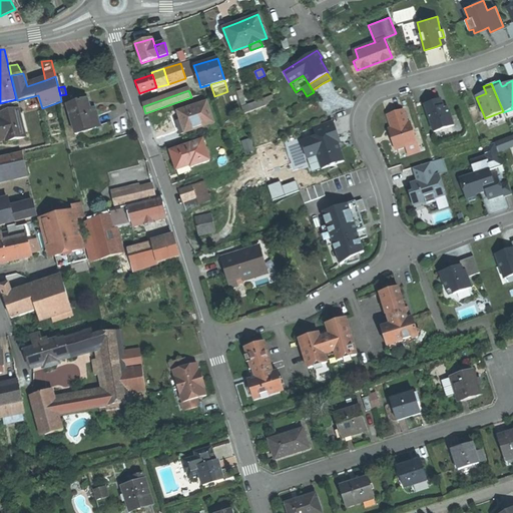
[(281,92),(264,98),(267,105),(270,104),(284,99),(281,92)]
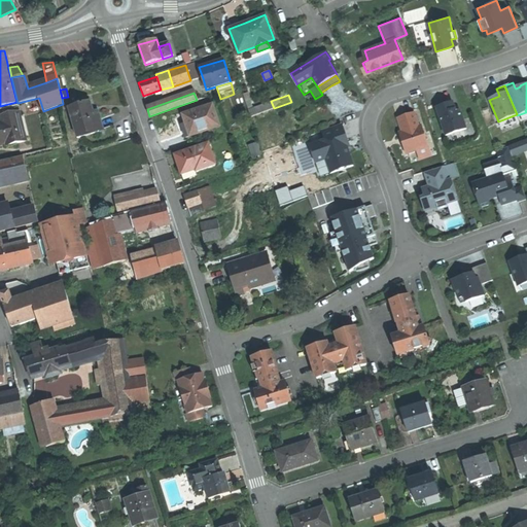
[(271,101),(254,106),(257,113),(274,108),(271,101)]
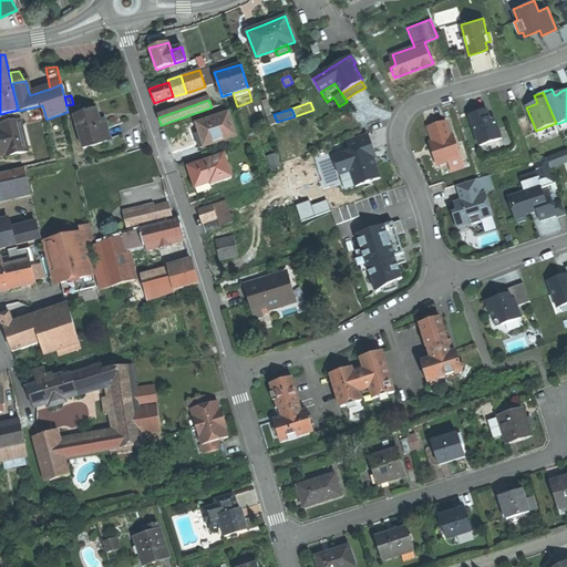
[(74,116),(84,150),(106,143),(101,121),(98,110),(74,116)]
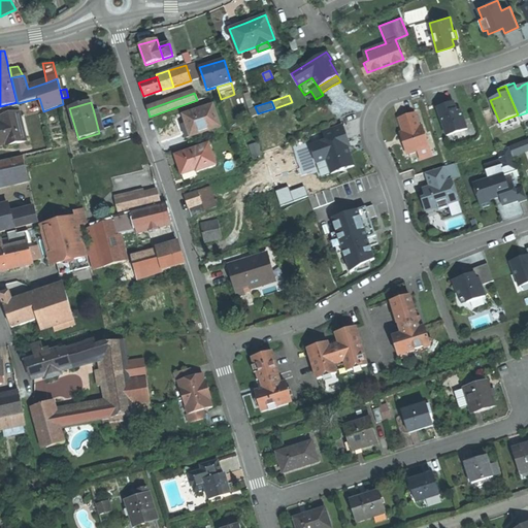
[(446,104),(436,107),(447,136),(466,129),(461,111),(456,112),(453,102),(446,104)]
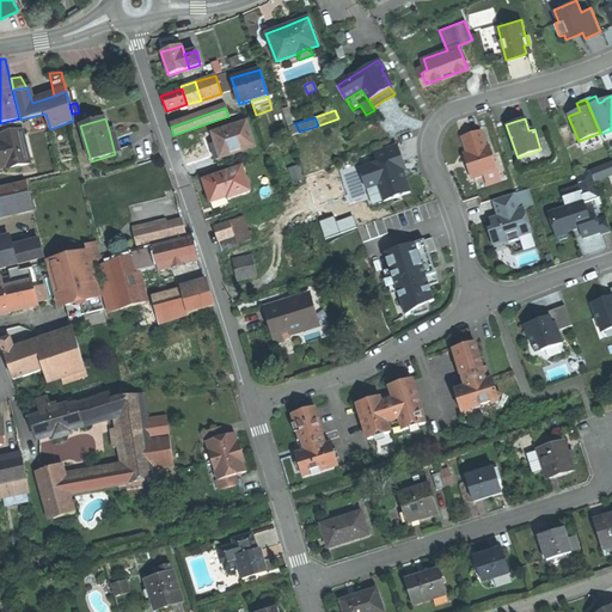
[(213,135),(221,158),(255,146),(246,122),(213,133),(213,135)]
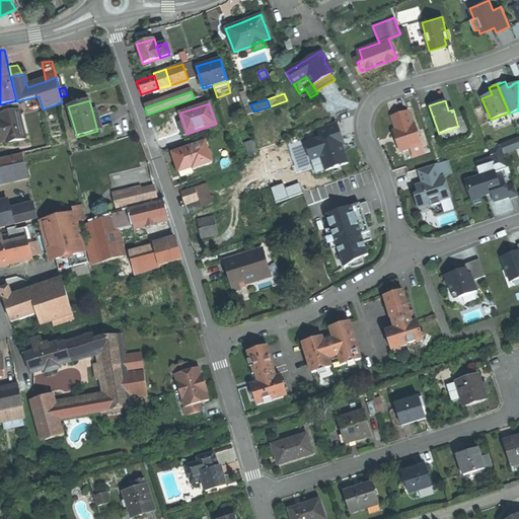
[(246,115),(253,112),(250,104),(248,105),(244,107),(246,115)]
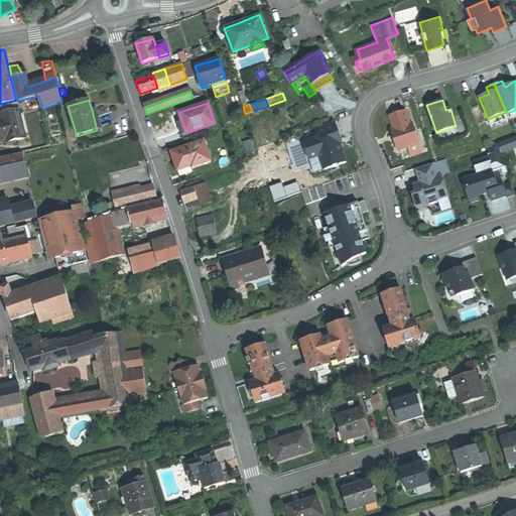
[(26,138),(18,109),(0,114),(3,126),(0,126),(0,141),(7,139),(8,143),(26,138)]
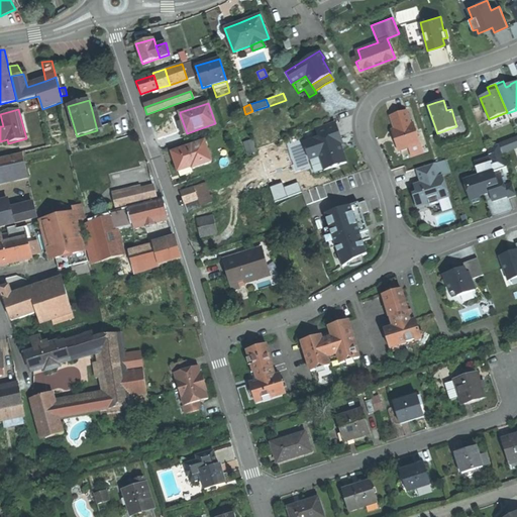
[(97,109),(92,110),(97,130),(102,128),(99,119),(97,111),(97,109)]
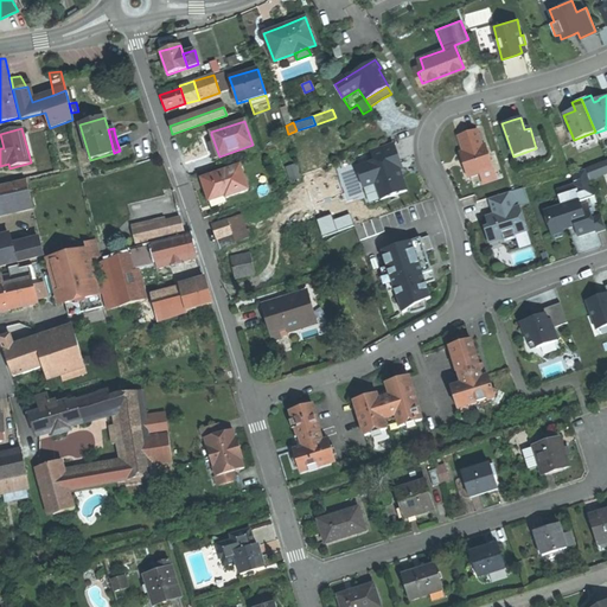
[(475,131),(458,136),(464,152),(459,153),(467,177),(493,168),(485,145),(481,146),(475,131)]
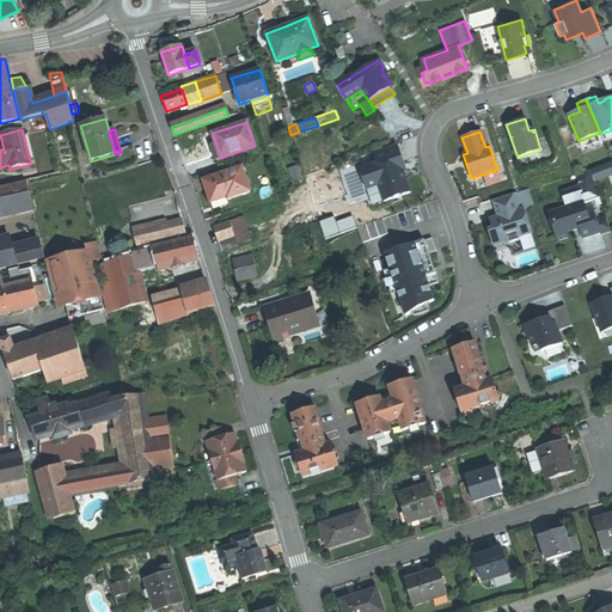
[(215,159),(221,158),(213,135),(208,138),(213,150),(215,159)]
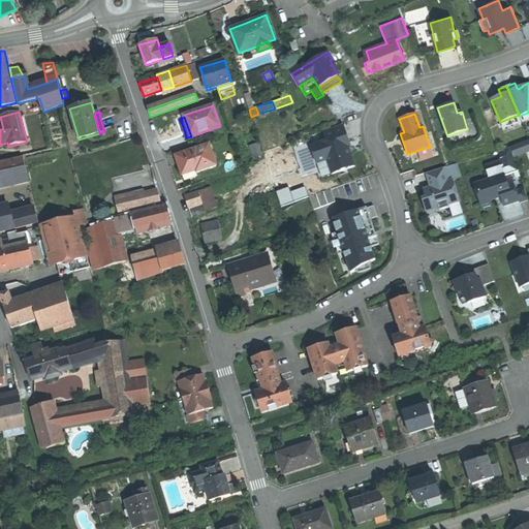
[(342,124),(322,131),(327,142),(311,147),(316,163),(328,160),(332,175),(354,166),(347,148),(346,143),(348,142),(342,124)]
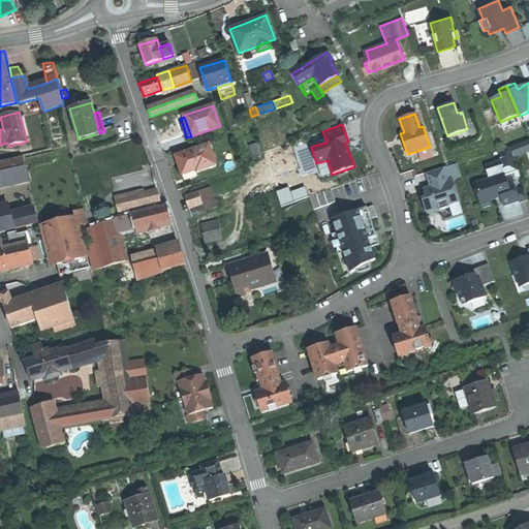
[(209,145),(176,156),(179,165),(182,176),(196,170),(196,172),(215,165),(209,145)]
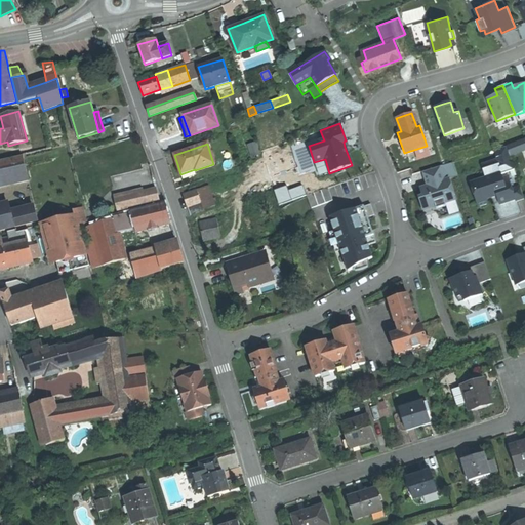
[(0,161),(0,184),(28,177),(23,156),(0,161)]
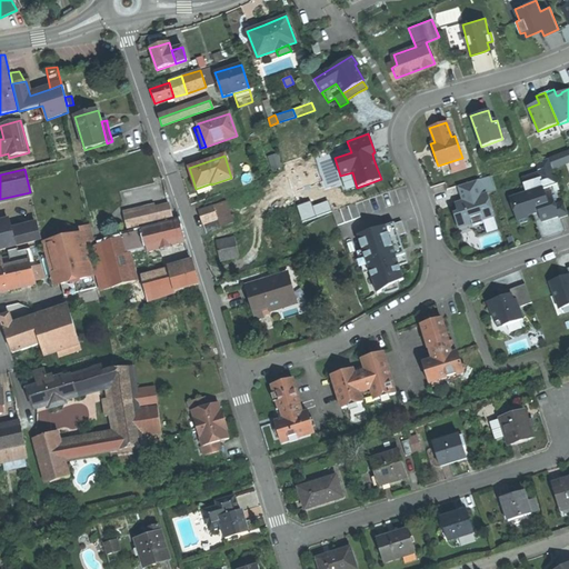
[(346,191),(357,188),(352,172),(340,176),(346,191)]
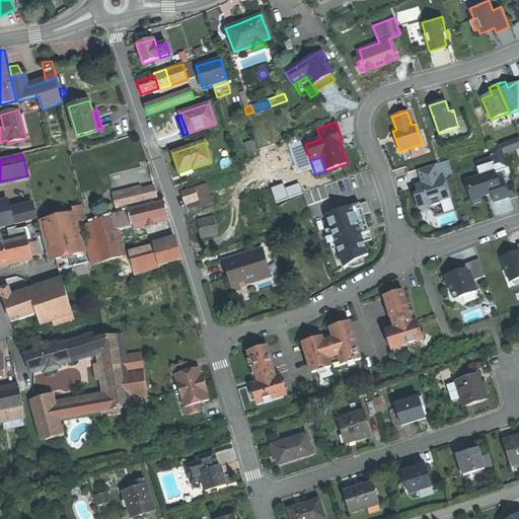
[(437,164),(418,169),(423,183),(420,184),(421,188),(416,189),(417,192),(418,195),(415,196),(418,208),(430,204),(431,207),(441,204),(440,201),(450,198),(444,177),(441,178),(437,164)]
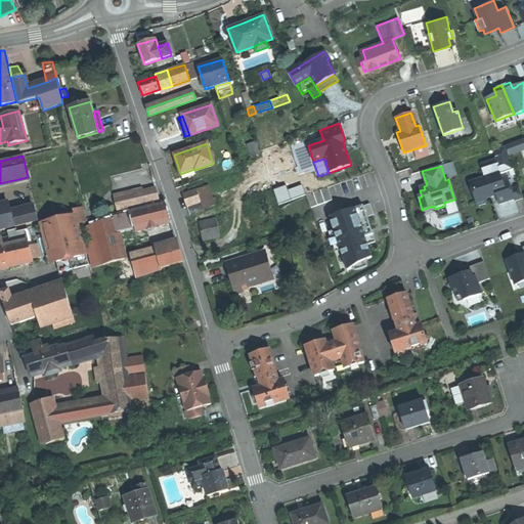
[(470,183),(477,206),(487,203),(485,197),(491,194),(495,193),(498,204),(514,199),(506,175),(500,177),(499,173),(470,183)]
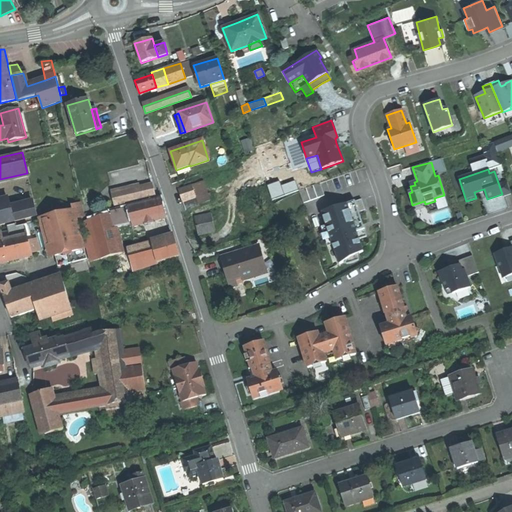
[(138,184),(111,191),(115,205),(154,196),(152,189),(151,184),(139,187),(138,184)]
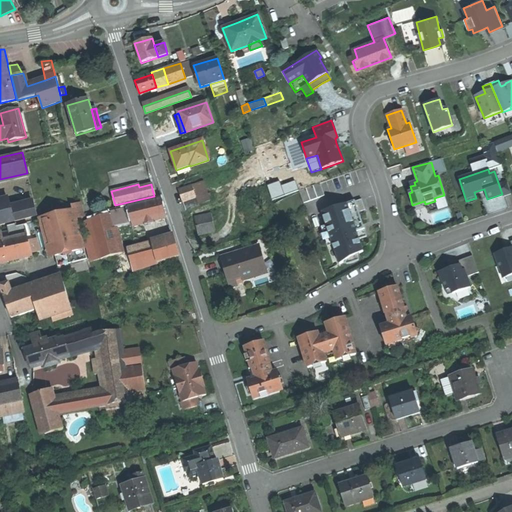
[(198,205),(192,185),(179,189),(179,190),(185,209),(198,205)]
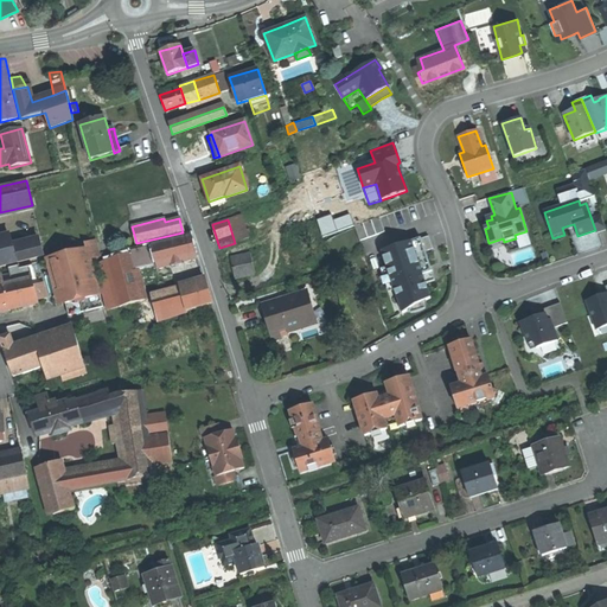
[(195,256),(190,236),(152,246),(157,263),(158,266),(195,256)]
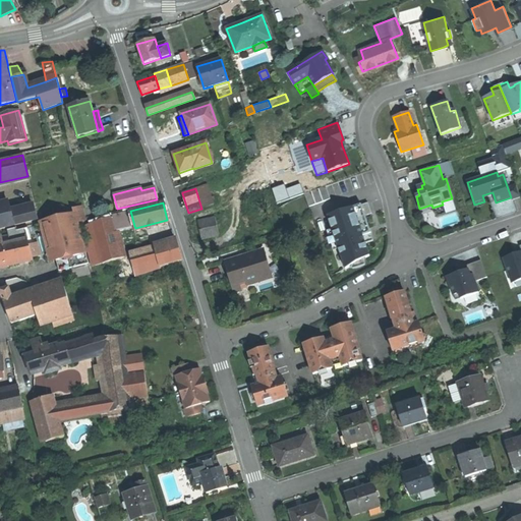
[(367,203),(328,216),(345,268),(368,255),(364,243),(372,241),(369,233),(365,234),(364,229),(368,228),(364,216),(371,214),(367,203)]
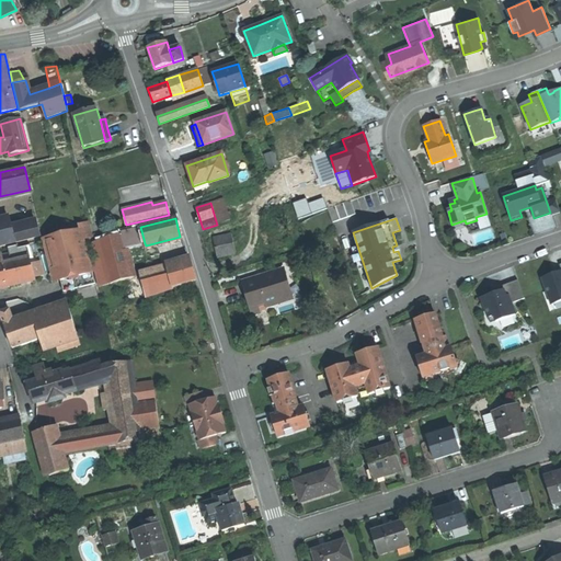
[(13,229),(12,224),(0,226),(0,247),(16,242),(13,229)]
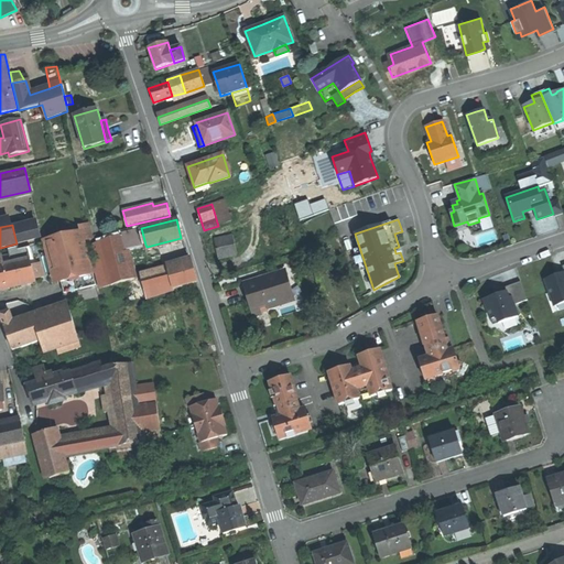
[(13,230),(17,243),(35,239),(32,226),(13,230)]
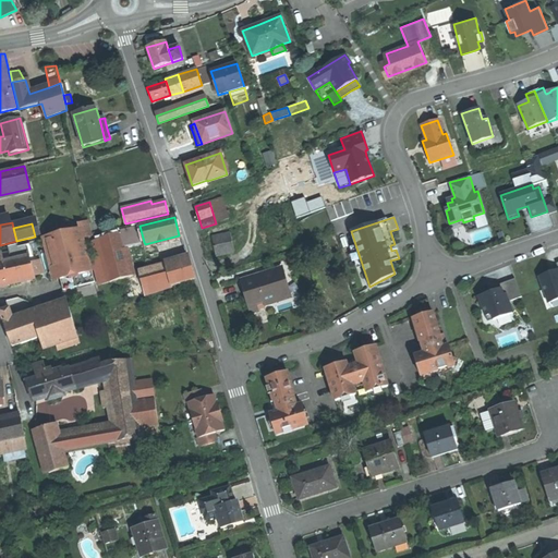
[(144,242),(140,226),(121,231),(121,233),(125,247),(144,242)]
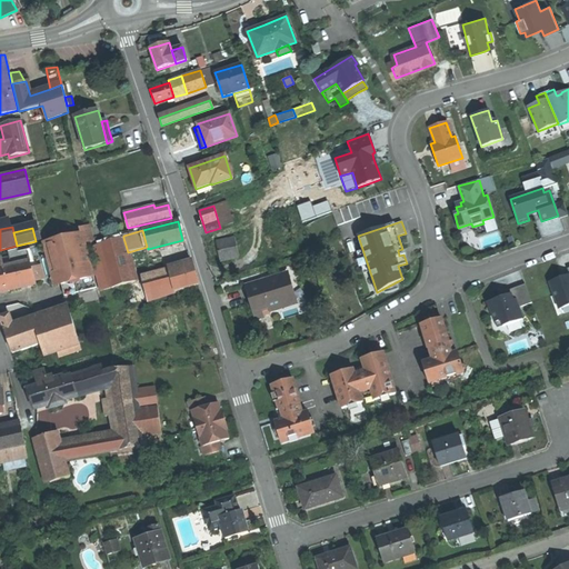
[(56,275),(59,273),(65,293),(97,286),(92,271),(93,271),(82,232),(48,242),(53,263),(56,275)]
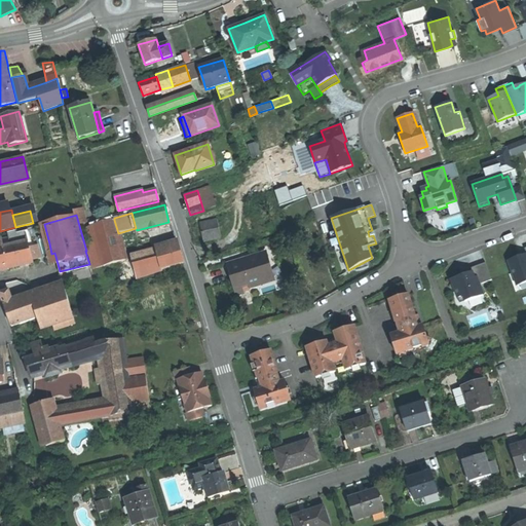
[(121,243),(118,233),(114,220),(86,228),(90,242),(96,241),(103,266),(116,262),(121,261),(125,260),(121,243)]
